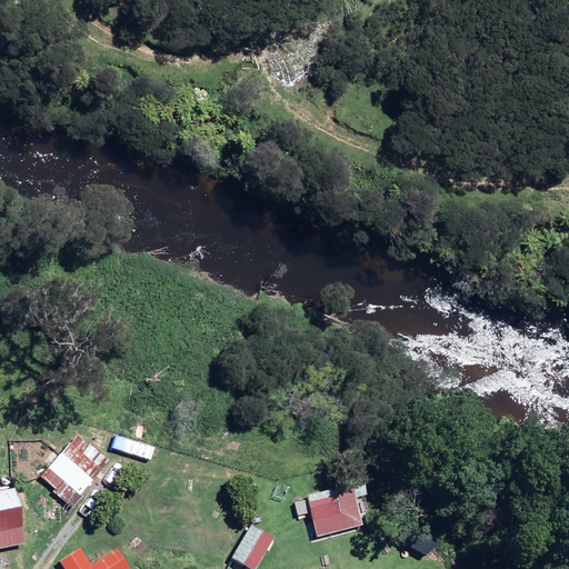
[(42,476),(75,502),(111,458),(79,431),(42,476)]
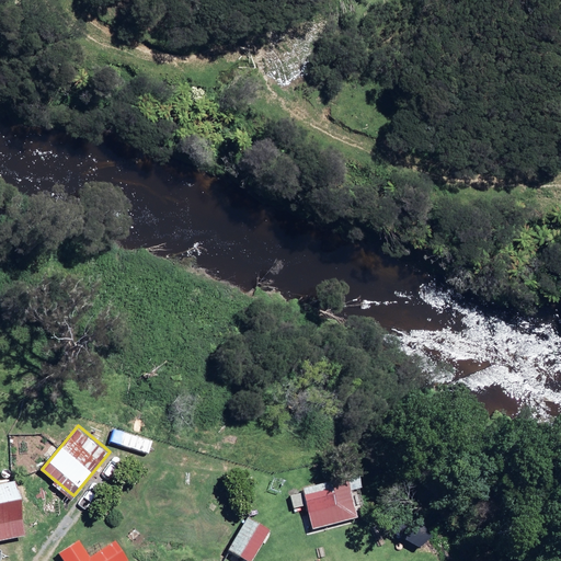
[(339,513),(354,508),(351,499),(345,478),(331,481),(336,503),(307,511),(309,521),(339,513)]
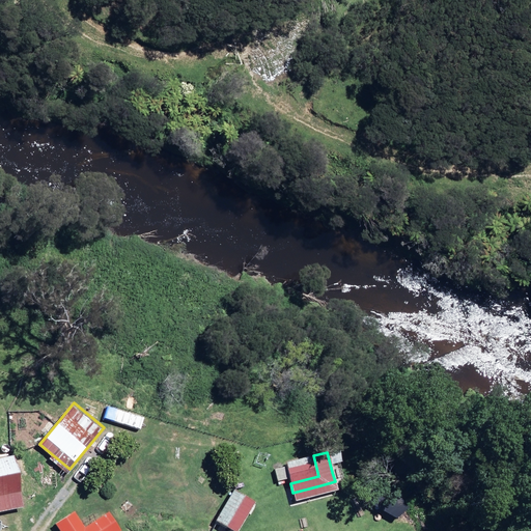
[(0,513),(24,511),(17,455),(0,457),(0,513)]
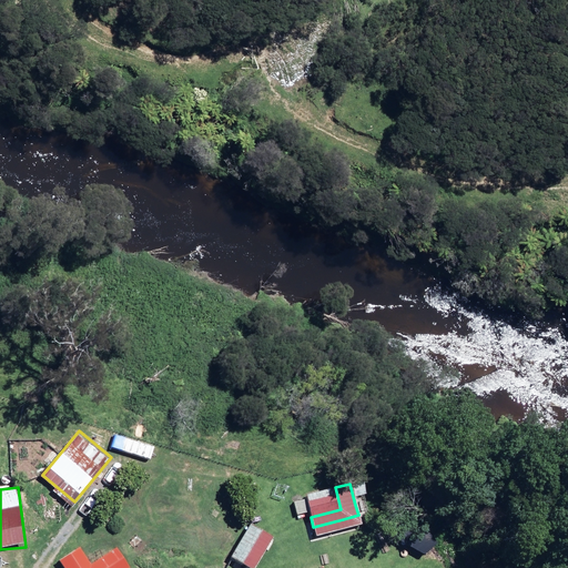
[(335,487),(304,496),(308,510),(311,517),(341,509),(335,487)]
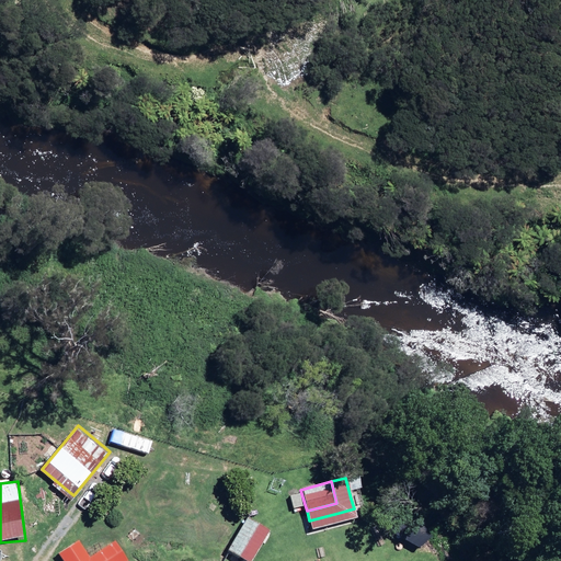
[(305,504),(300,490),(290,492),(295,506),(305,504)]
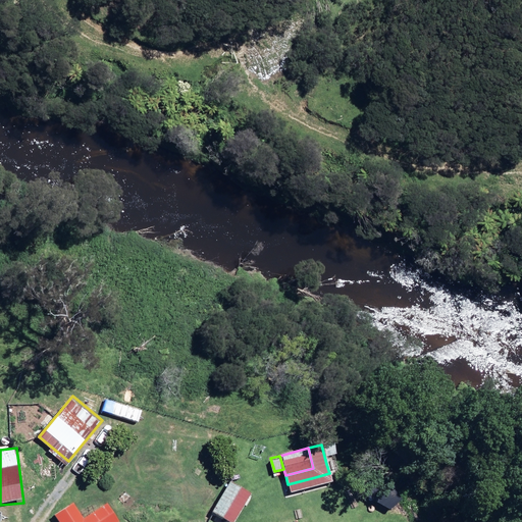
[(209,512),(226,521),(228,521),(246,493),(226,482),(209,512)]
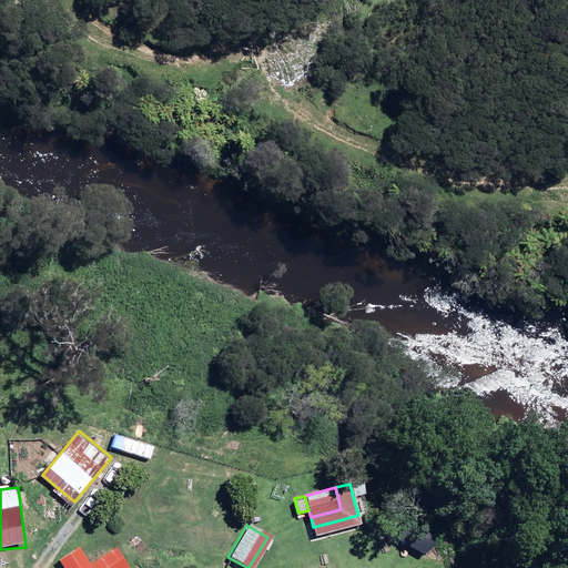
[(56,557),(62,567),(122,567),(113,551),(92,565),(80,544),(56,557)]
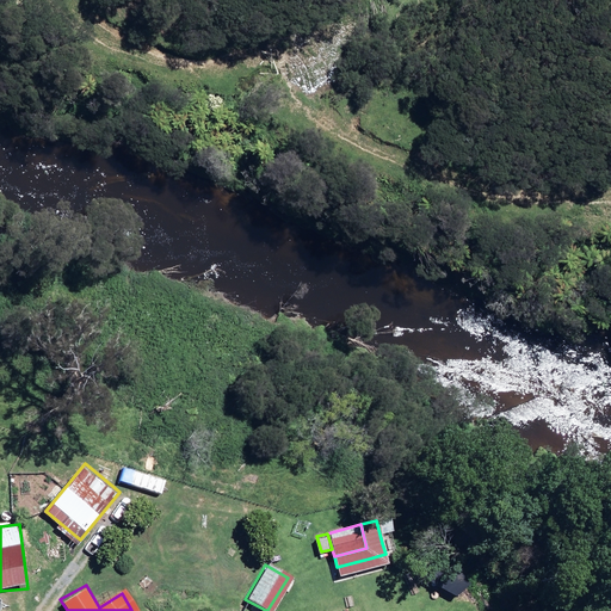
All buildings are outlined.
